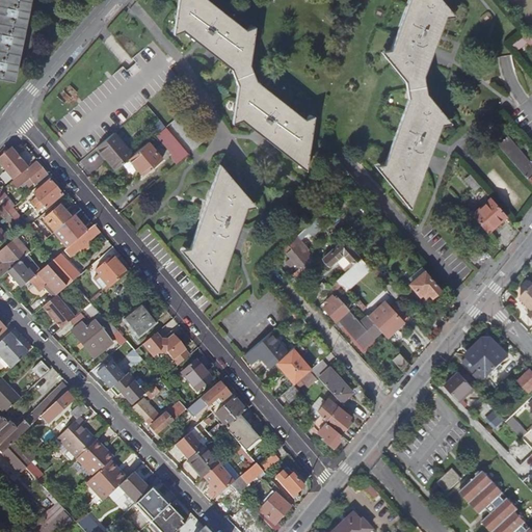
[(0,0),(0,78),(12,81),(29,0),(0,0)]
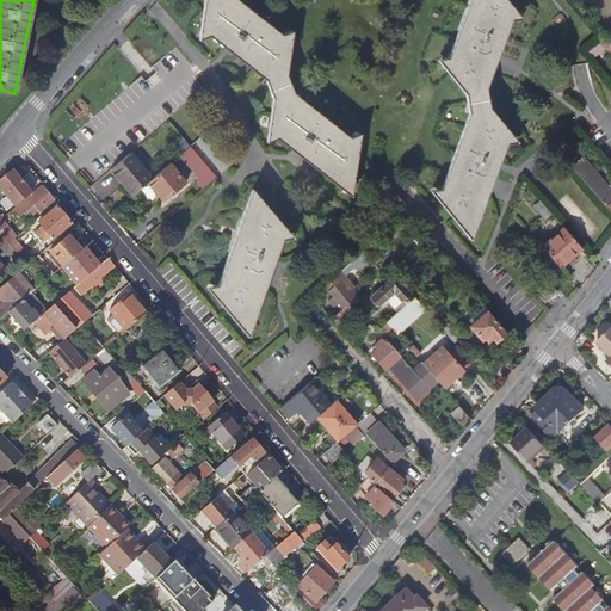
[(203,0),(199,31),(204,31),(265,80),(272,98),(266,134),(271,134),(340,189),(343,187),(351,189),(358,142),(353,141),(294,93),(285,74),(291,38),(287,38),(238,0),(203,0)]
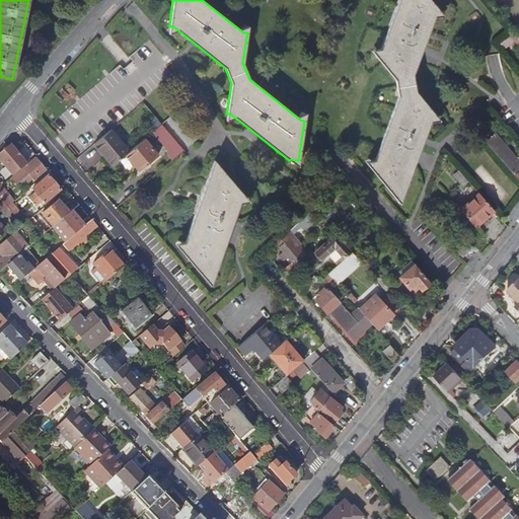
[(384,186),(395,199),(400,194),(402,194),(413,167),(414,164),(419,151),(422,143),(423,140),(432,117),(434,115),(416,91),(412,75),(427,34),(428,31),(435,12),(438,10),(429,0),(397,0),(377,54),(375,57),(381,63),(395,79),(395,85),(397,96),(393,107),(384,132),(373,165),(369,167),(384,186)]
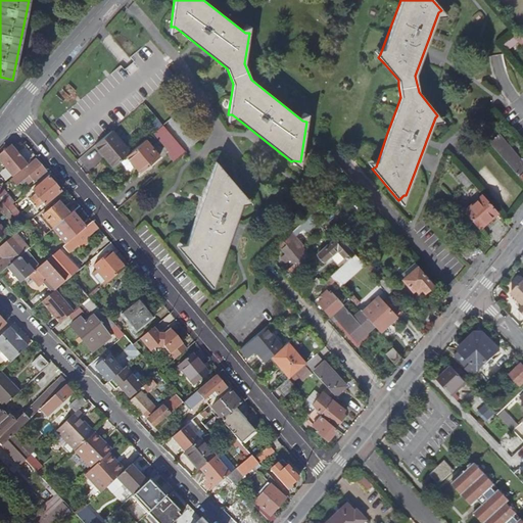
[(180,110),(168,121),(190,147),(201,137),(180,110)]
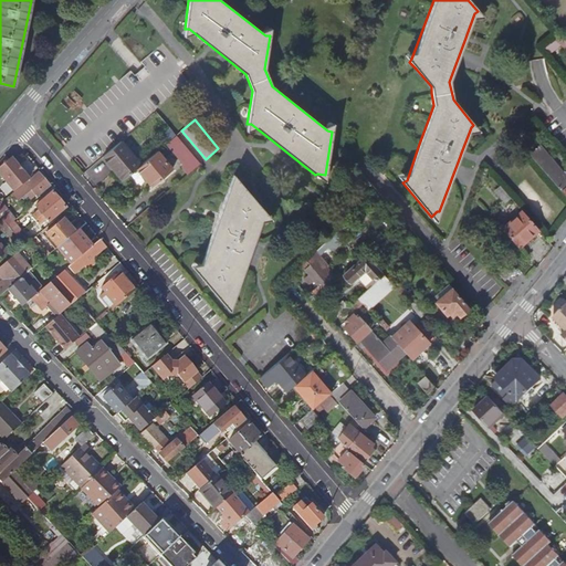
[(537,127),(533,123),(515,139),(519,143),(537,127)]
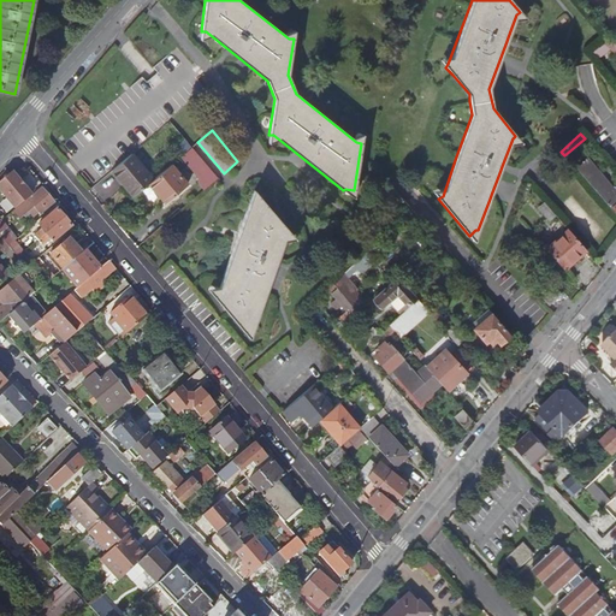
[(217,178),(190,147),(185,152),(190,158),(185,163),(199,177),(197,182),(203,190),(217,178)]
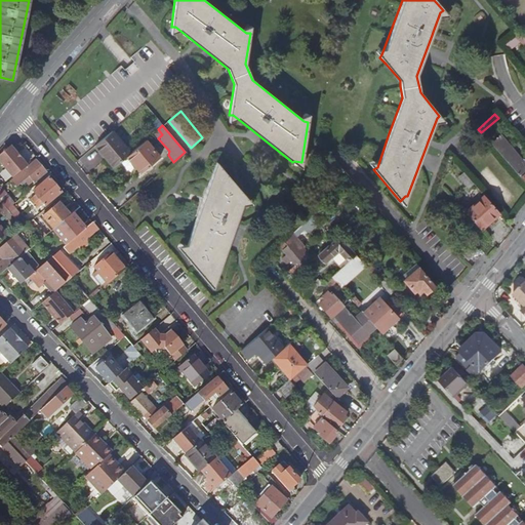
[(129,153),(111,131),(94,145),(113,167),(126,156),(129,153)]
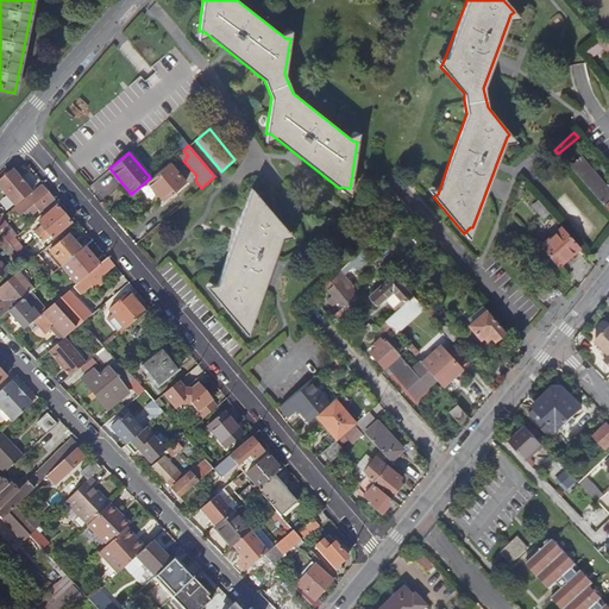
[(589,189),(608,212),(608,194),(608,195),(578,159),(570,167),(589,189)]
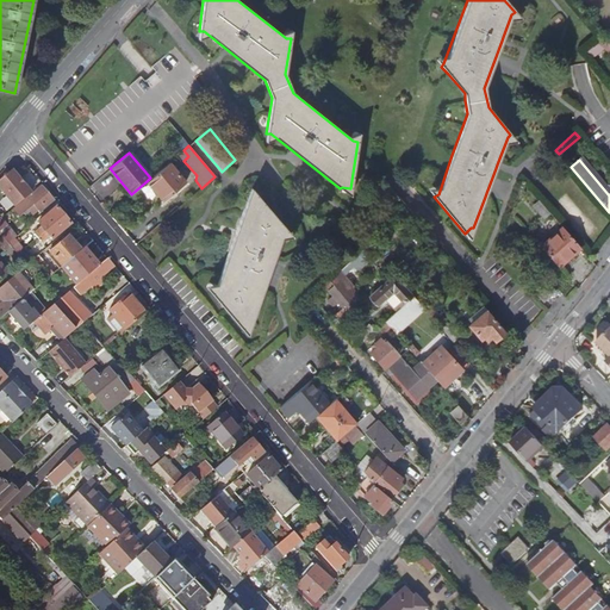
[(185,181),(169,162),(150,178),(147,181),(163,200),(185,181)]
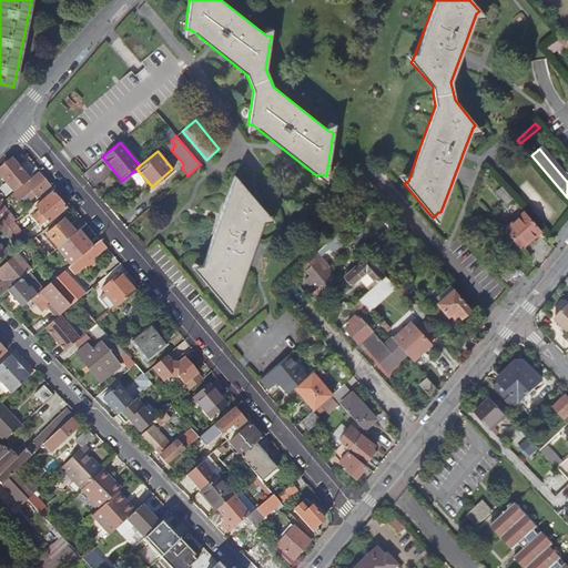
[(11,159),(0,168),(0,176),(14,193),(29,181),(11,159)]
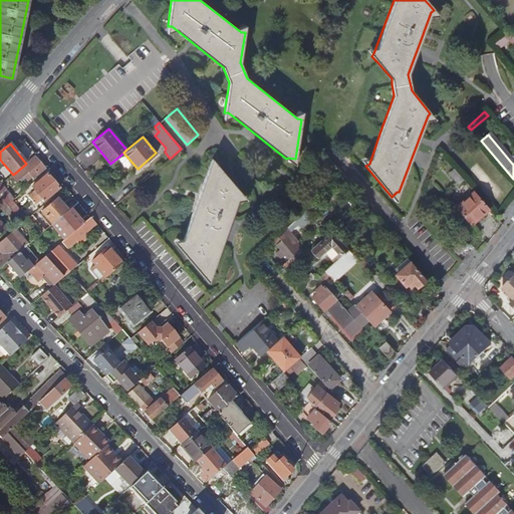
[(23,168),(11,178),(17,184),(28,174),(33,180),(45,170),(35,159),(23,169),(23,168)]
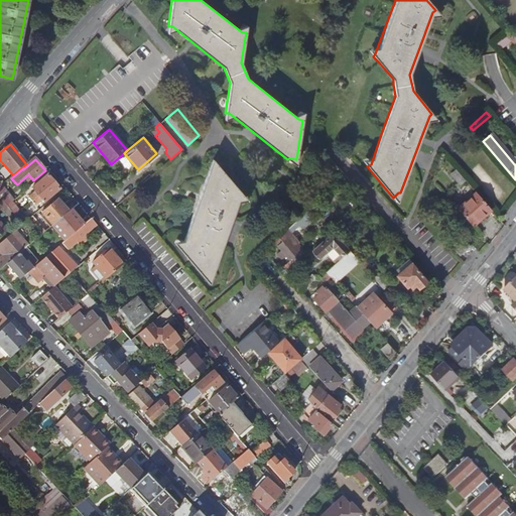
[(182,246),(179,248),(205,278),(211,273),(213,274),(229,229),(232,221),(233,218),(240,197),(243,195),(217,165),(212,170),(209,169),(206,179),(201,192),(186,233),(182,246)]
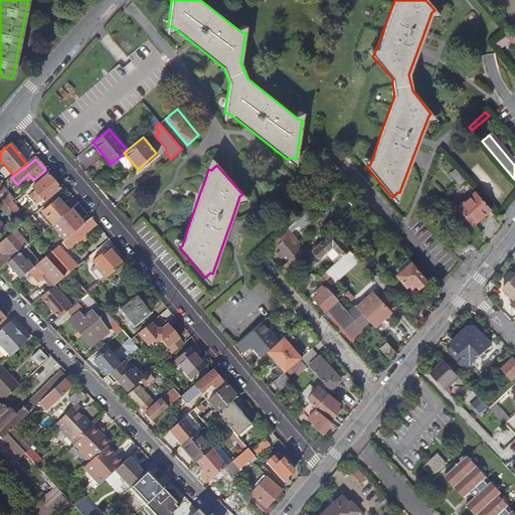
[(48,176),(33,189),(45,202),(60,189),(48,176)]
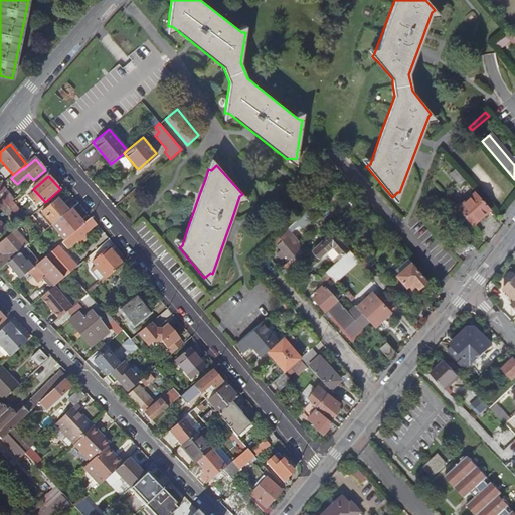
[(14,200),(1,185),(0,186),(0,197),(7,207),(12,202),(14,200)]
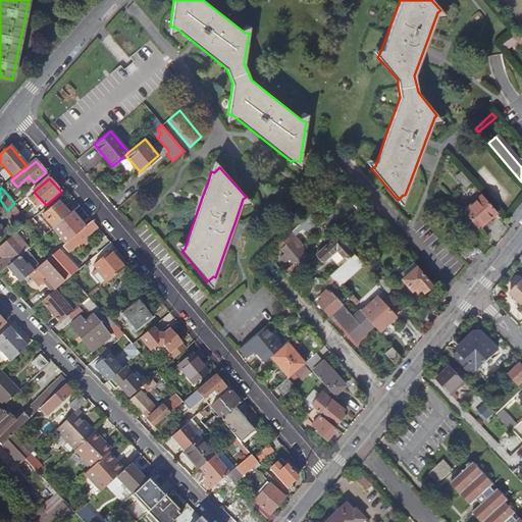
[(494,210),(481,195),(462,211),(477,228),(497,212),(494,210)]
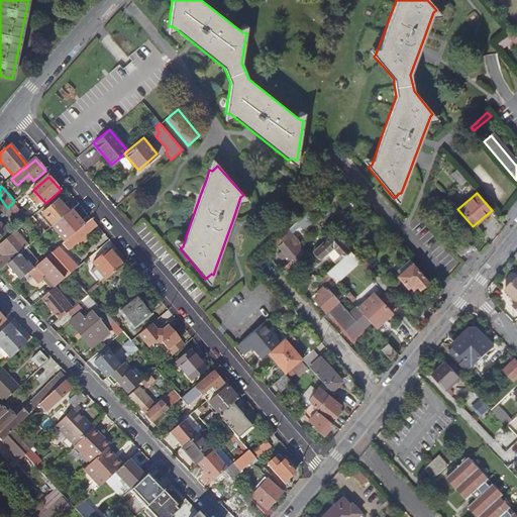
[(69,213),(58,201),(42,214),(53,226),(69,213)]
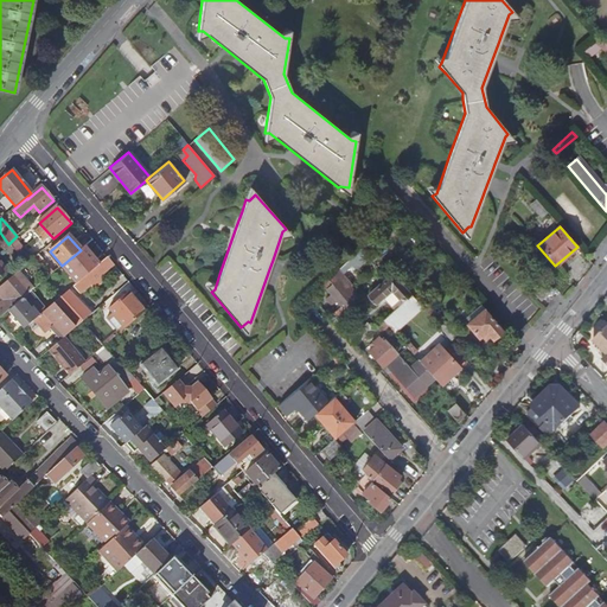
[(24,249),(14,238),(8,244),(18,254),(24,249)]
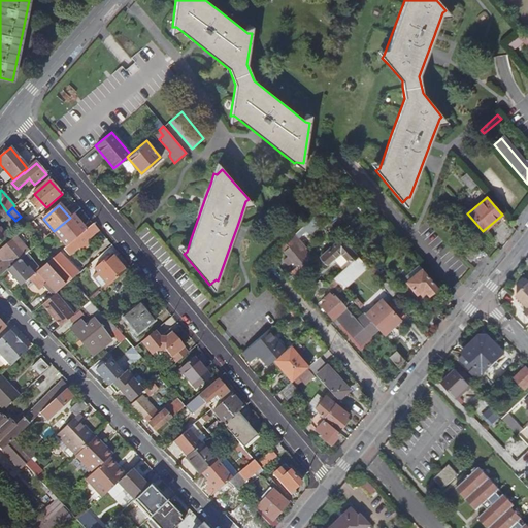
[(37,226),(33,222),(28,226),(32,230),(37,226)]
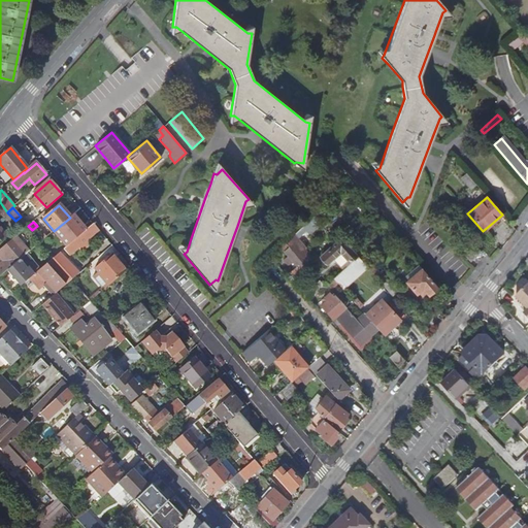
[(100,231),(94,225),(64,251),(68,255),(71,255),(100,231)]
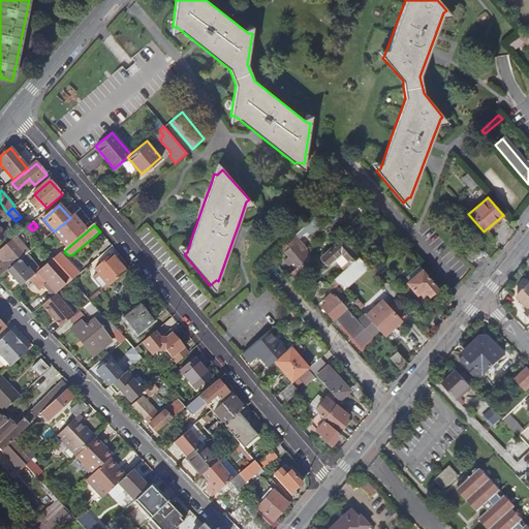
[(32,230),(28,226),(26,228),(23,230),(21,232),(24,236),(32,230)]
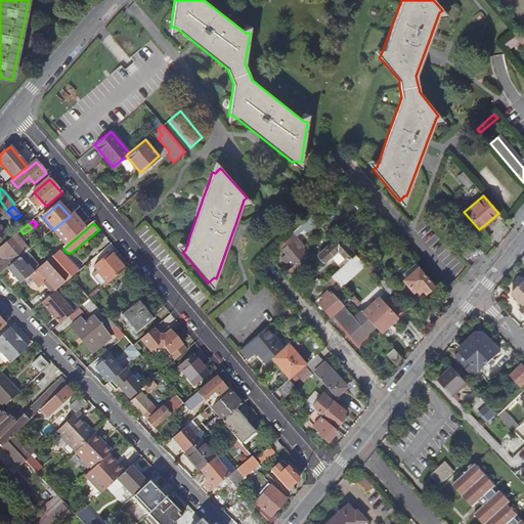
[(48,234),(43,228),(36,234),(41,241),(48,234)]
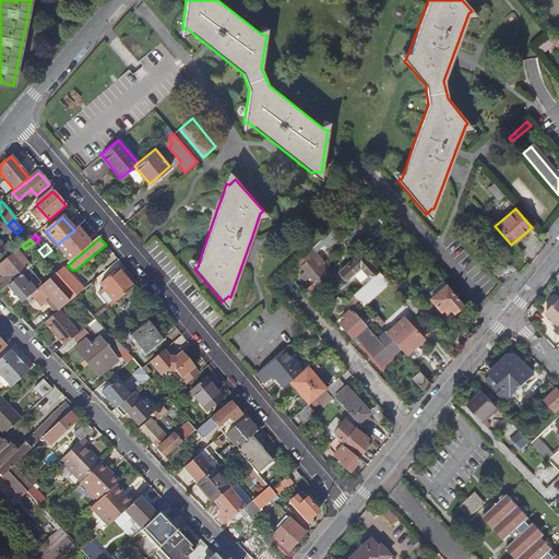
[(332,276),(312,253),(317,250),(313,246),(304,256),(308,260),(300,266),(313,282),(307,288),(312,294),(332,276)]
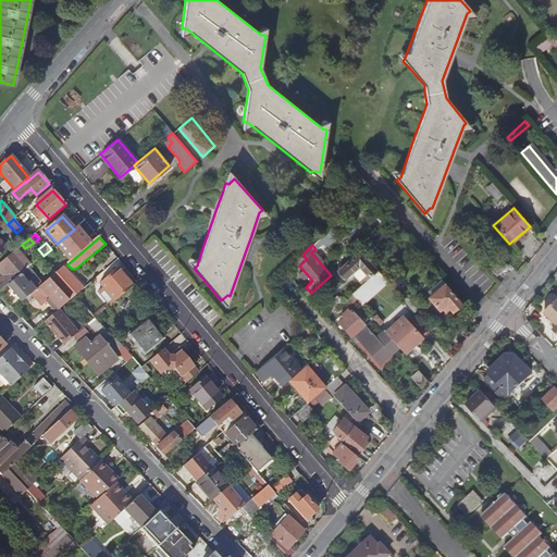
[(31,267),(16,250),(2,262),(11,272),(4,277),(0,281),(0,287),(2,291),(8,286),(28,269),(31,267)]
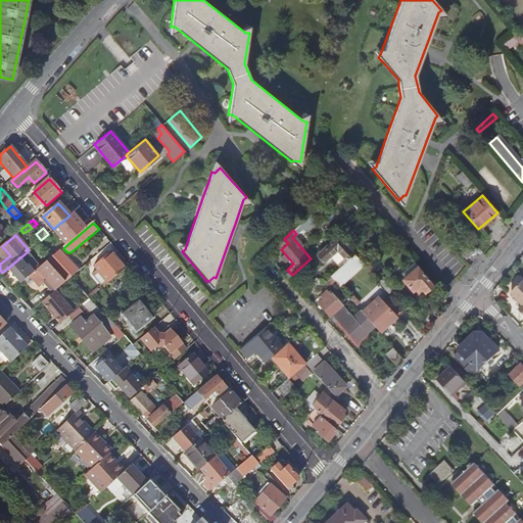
[(339,267),(346,260),(345,259),(352,253),(336,236),(317,254),(323,262),(329,255),(339,267)]
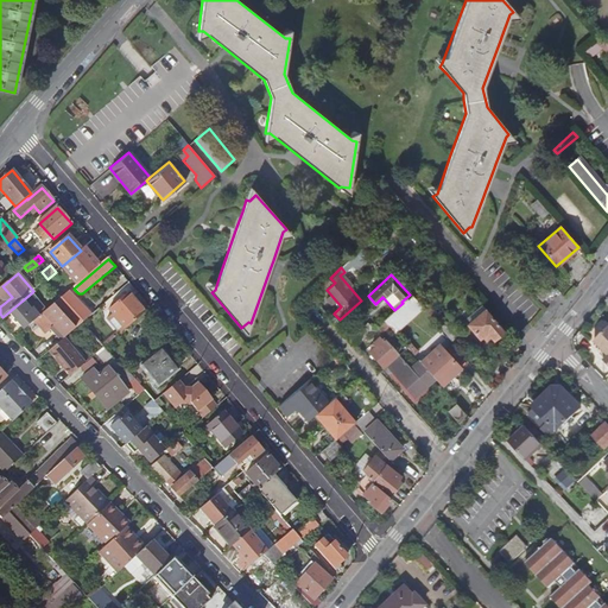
[(548,282),(534,293),(542,302),(555,290),(548,282)]
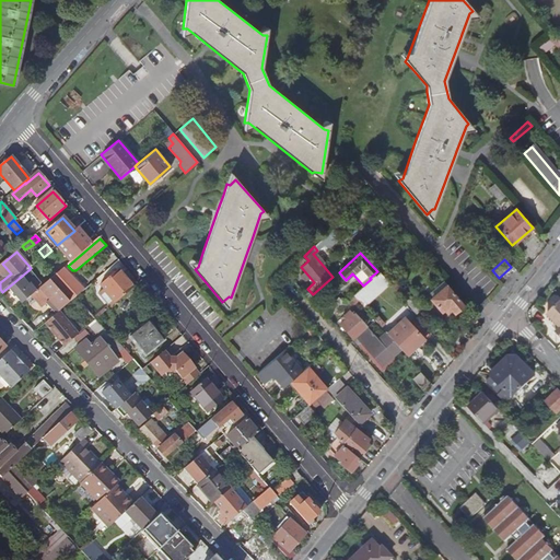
[(11,273),(2,264),(0,265),(0,273),(4,279),(11,273)]
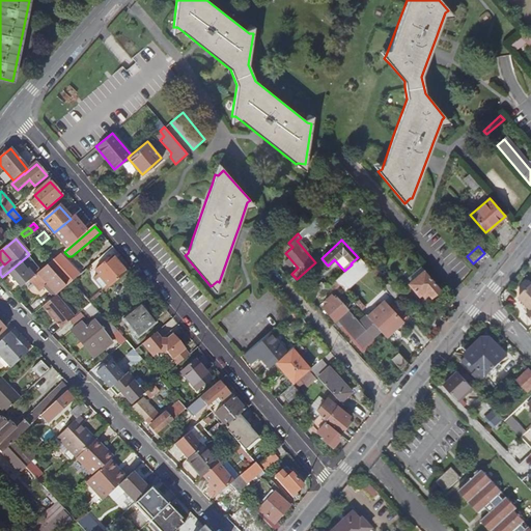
[(80,276),(60,255),(52,262),(47,267),(52,272),(54,270),(63,280),(64,279),(67,281),(63,285),(66,287),(72,282),(80,276)]
